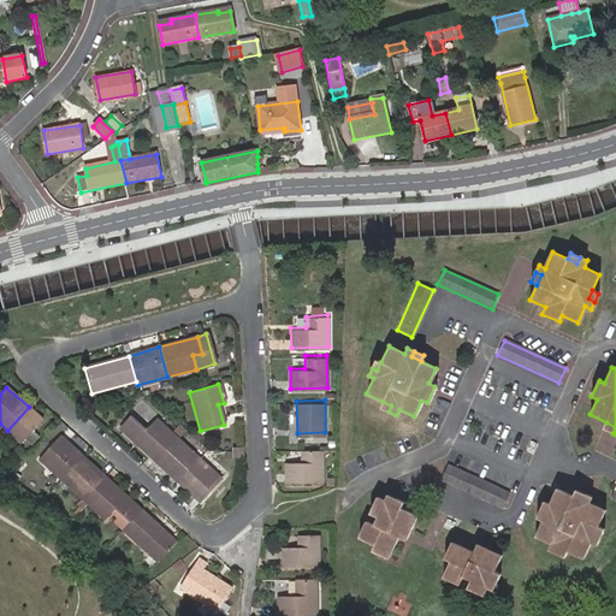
[(391,406),(383,402),(379,408),(389,412),(391,406)]
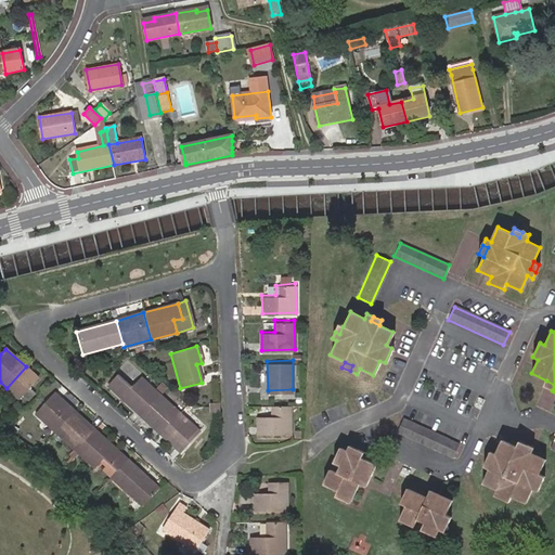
[(39,377),(26,366),(7,388),(21,399),(39,377)]
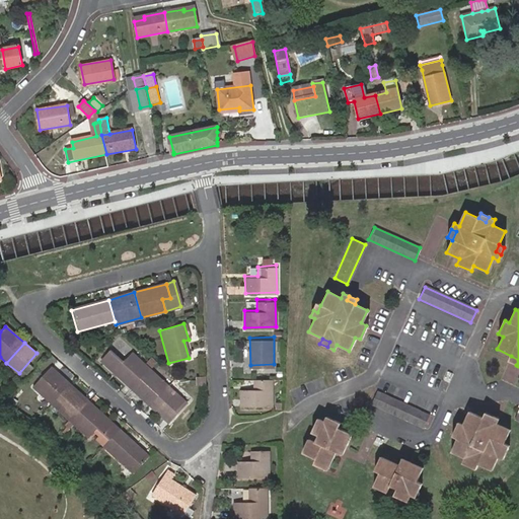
[(99,361),(130,388),(148,369),(131,353),(123,362),(109,350),(99,361)]
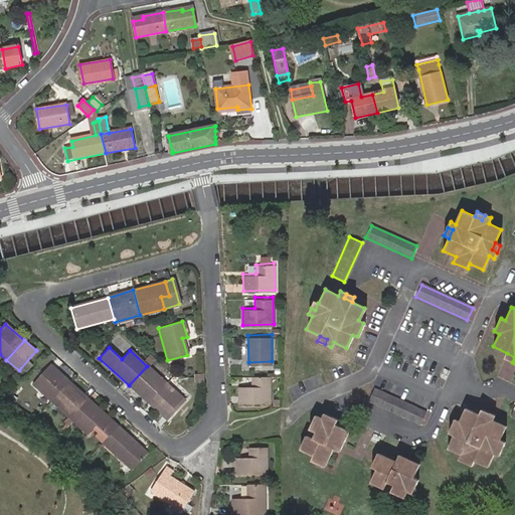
[(514,357),(507,353),(504,358),(512,362),(514,357)]
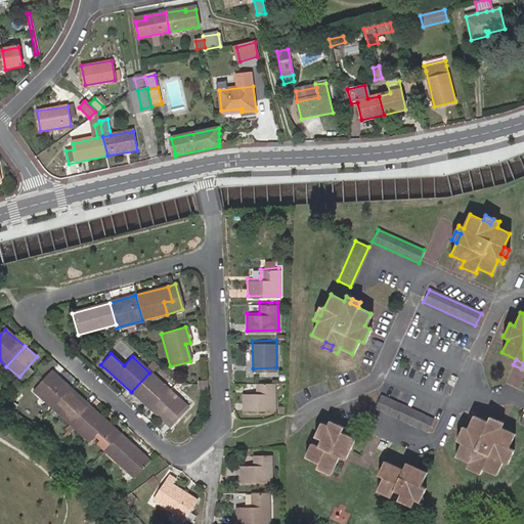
[(53,407),(71,388),(52,372),(49,368),(32,389),(34,391),(53,407)]
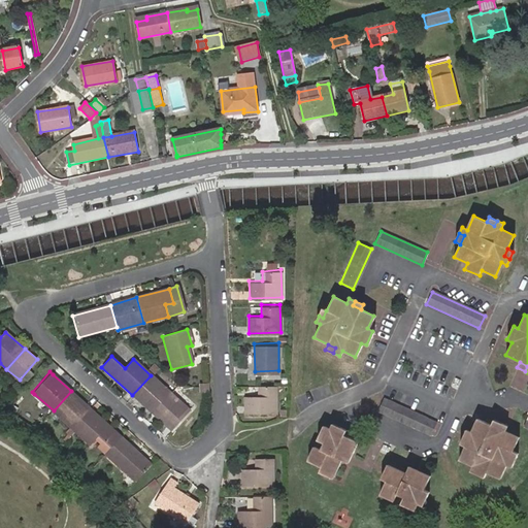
[(151,375),(132,395),(152,413),(170,393),(151,375)]
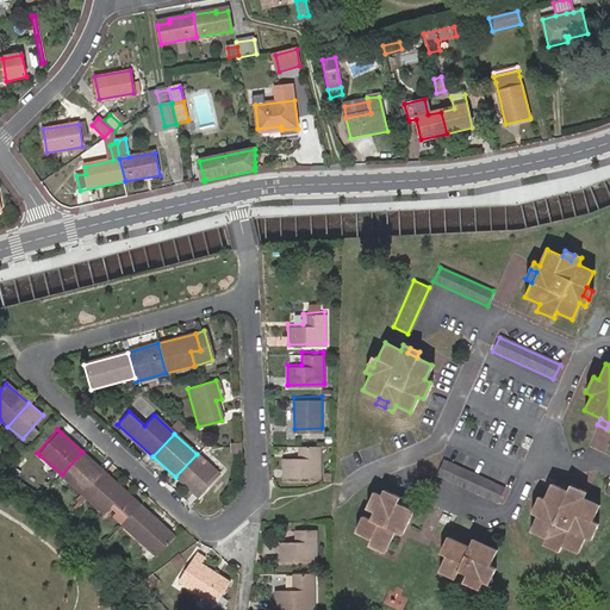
[(238,453),(238,442),(228,442),(228,454),(238,453)]
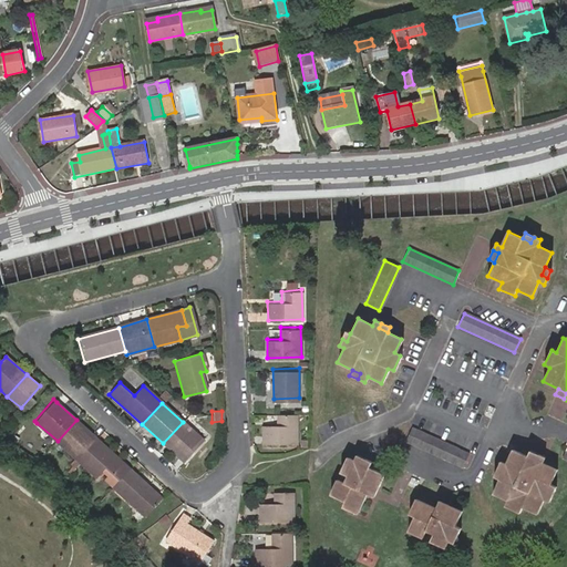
[(298,441),(297,411),(277,412),(277,423),(263,423),(263,442),(298,441)]
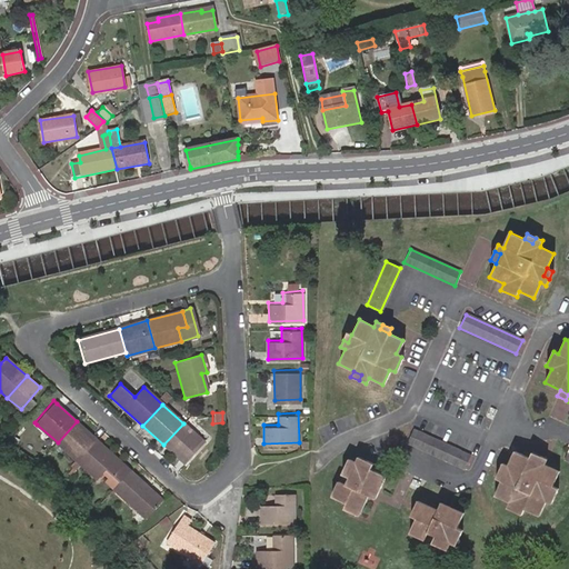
[(97,439),(77,421),(58,442),(78,460),(97,439)]
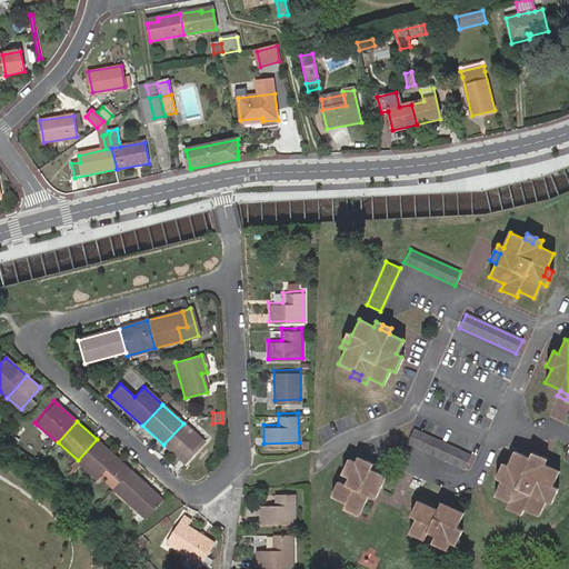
[(183,423),(163,445),(186,463),(205,442),(183,423)]
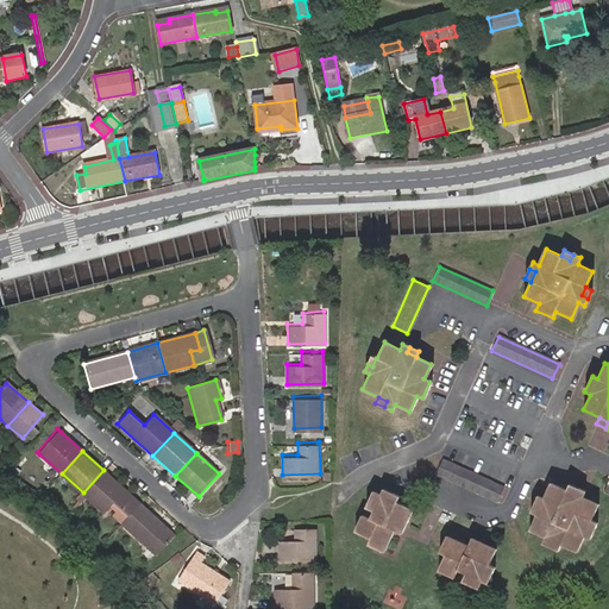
[(435,475),(496,503),(503,488),(443,460),(435,475)]
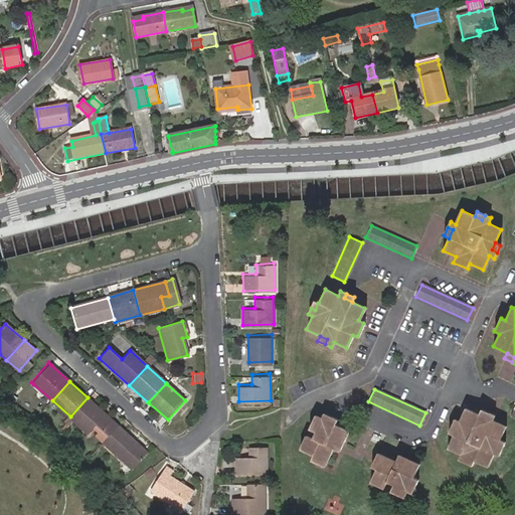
[(110,436),(120,424),(88,397),(70,416),(91,435),(97,427),(99,425),(110,436)]
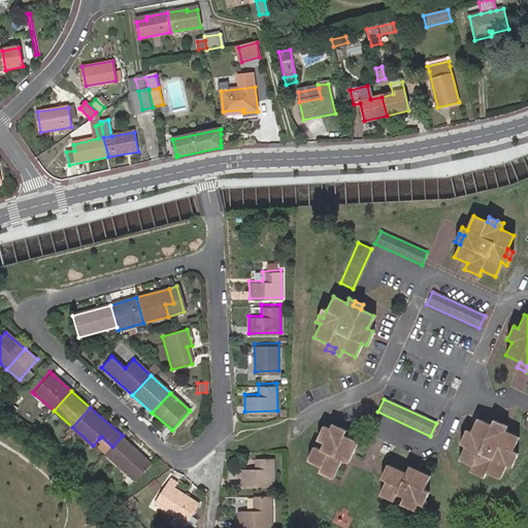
[(498,429),(490,425),(476,419),(470,432),(465,430),(458,443),(463,446),(457,460),(471,466),(468,471),(474,474),(477,469),(485,472),(499,479),(504,465),(510,467),(514,461),(507,459),(512,451),(518,437),(504,431),(506,426),(500,424),(498,429)]
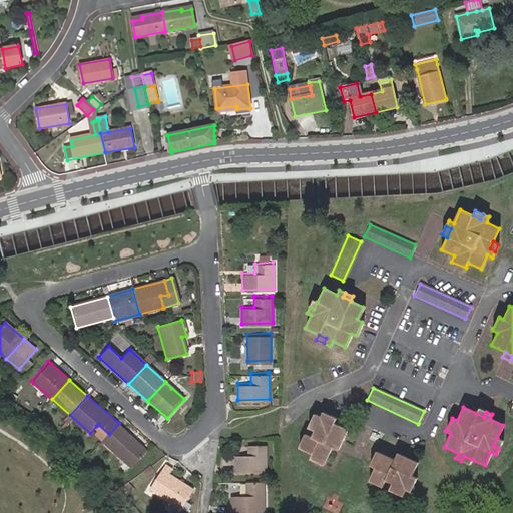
[(479,408),(476,413),(484,417),(486,412),(479,408)]
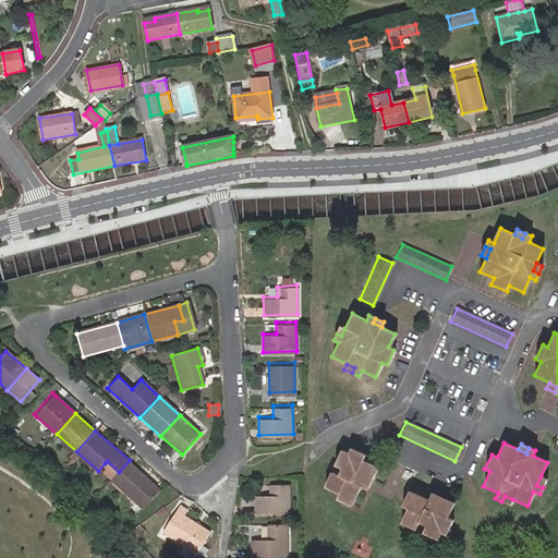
[(351,448),(349,453),(356,458),(360,452),(351,448)]
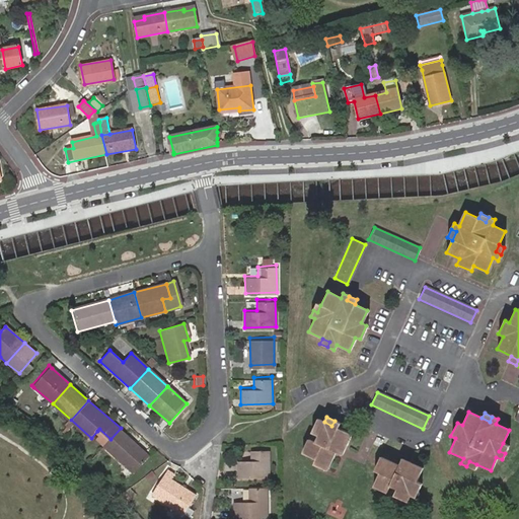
[(331,426),(324,422),(317,419),(311,433),(317,436),(313,442),(308,440),(301,453),(314,458),(312,463),(326,469),(335,452),(341,454),(350,434),(338,428),(340,423),(335,421),(331,426)]
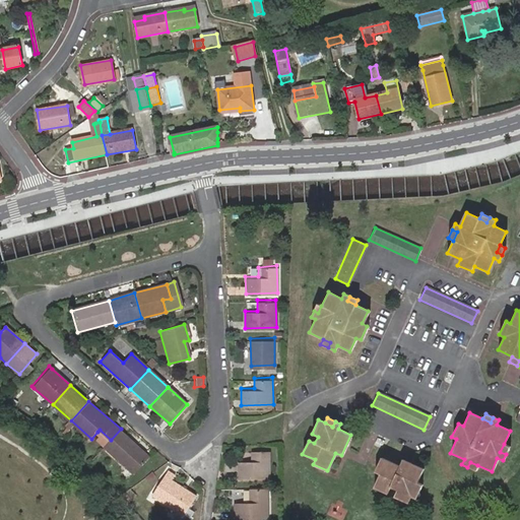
[(135,472),(150,455),(121,429),(111,440),(106,445),(105,446),(135,472)]
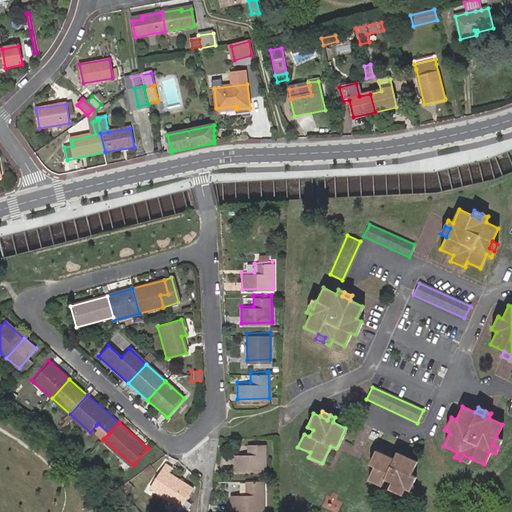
[(103,440),(103,439),(104,438),(109,433),(98,423),(96,425),(90,432),(101,442),(103,440)]
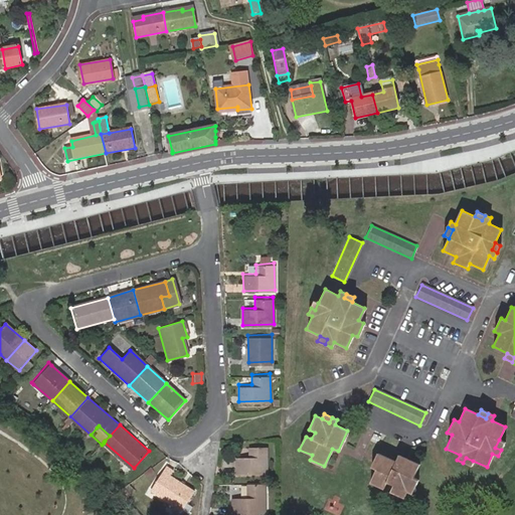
[(504,443),(499,440),(495,448),(501,450),(504,443)]
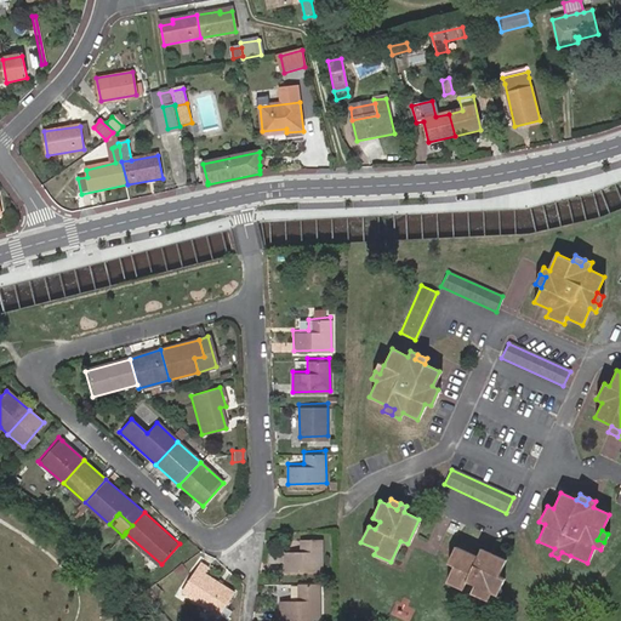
[(322,574),(320,542),(300,542),(300,554),(283,554),(283,574),(322,574)]
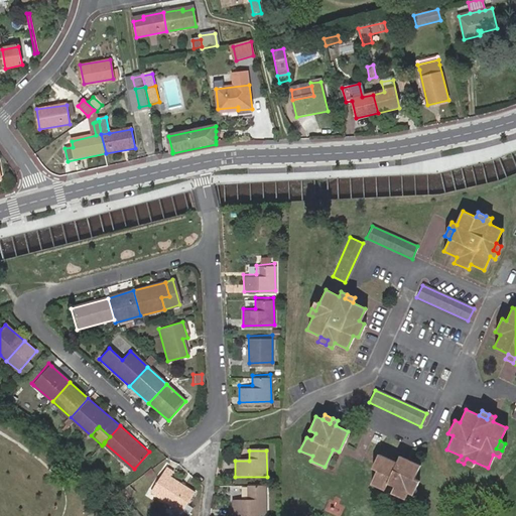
[(411,484),(416,486),(419,481),(414,479),(420,466),(399,456),(396,463),(378,454),(371,468),(376,470),(369,484),(383,490),(386,484),(393,487),(390,493),(404,500),(407,493),(411,484)]
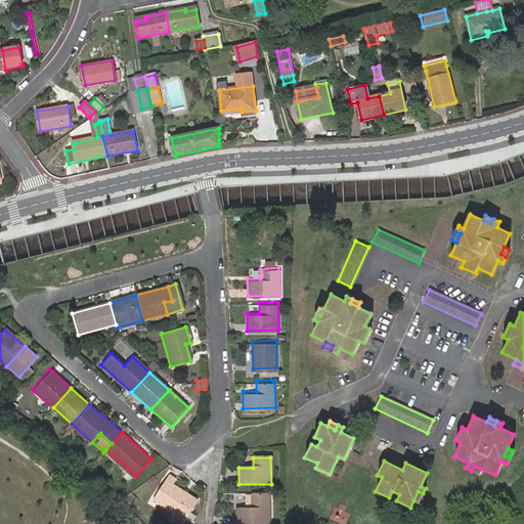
[(474,466),(471,471),(479,475),(481,469),(474,466)]
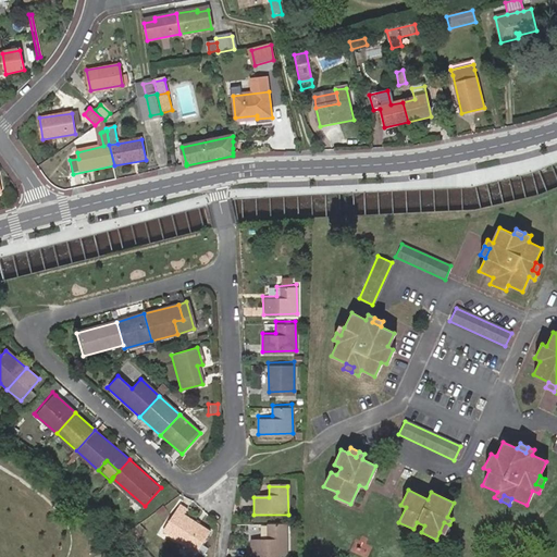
[(161,528),(197,551),(210,527),(185,512),(187,508),(177,502),(161,528)]
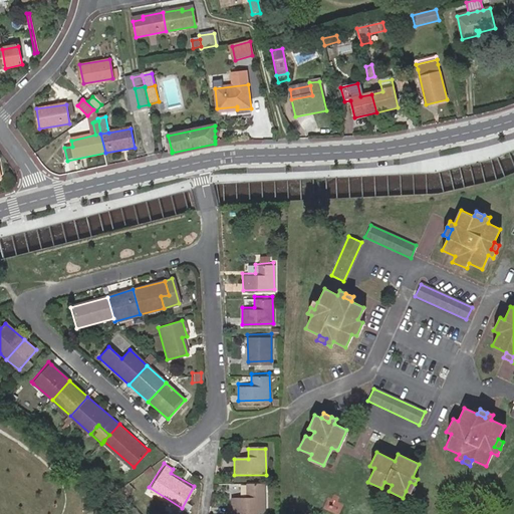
[(411,493),(415,484),(410,482),(406,491),(411,493)]
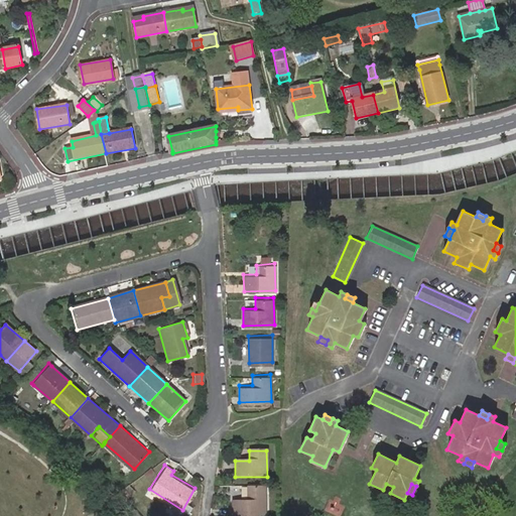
[(263,515),(264,486),(246,487),(246,501),(230,501),(230,515),(263,515)]
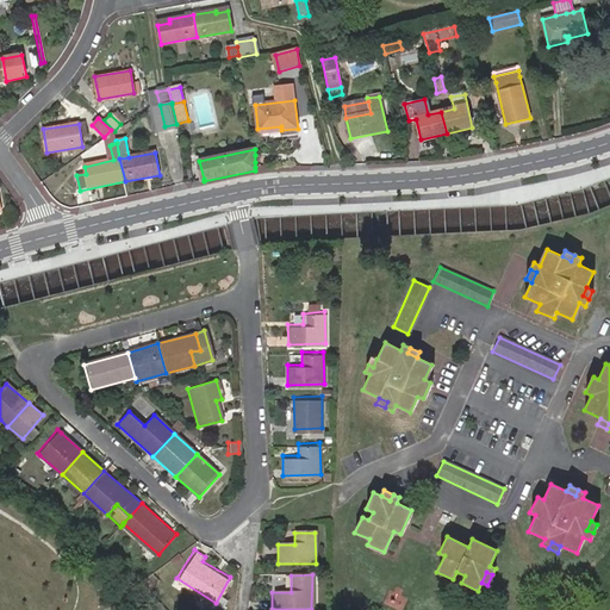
[(139,580),(145,585),(149,591),(154,587),(153,585),(153,584),(149,580),(145,577),(139,580)]
